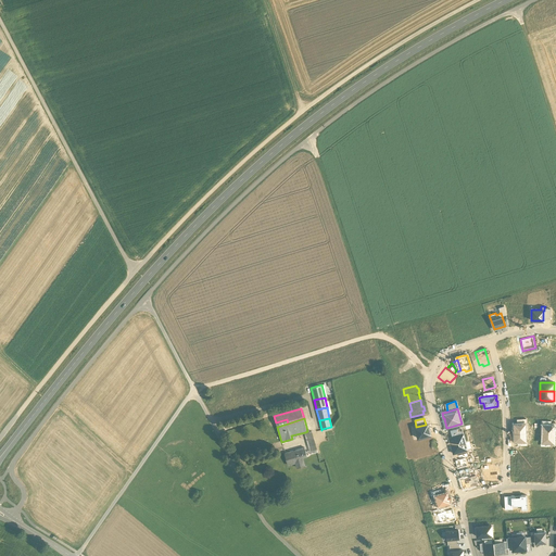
[(415,428),(417,439),(431,434),(430,429),(429,430),(427,424),(426,425),(416,427),(415,428)]
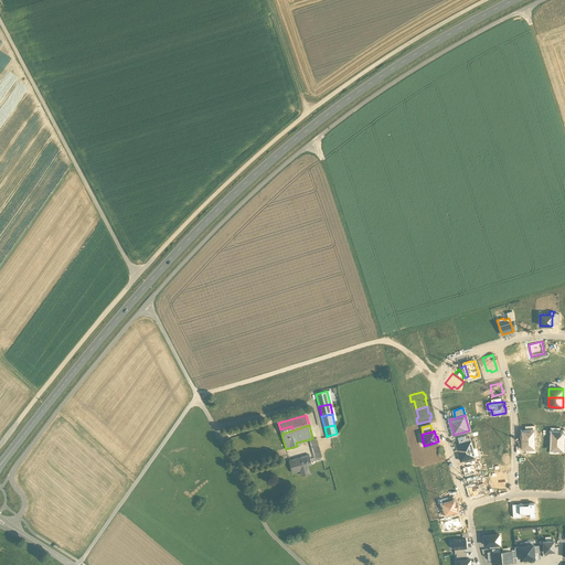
[(522,430),(522,439),(534,439),(533,430),(525,430),(522,430)]
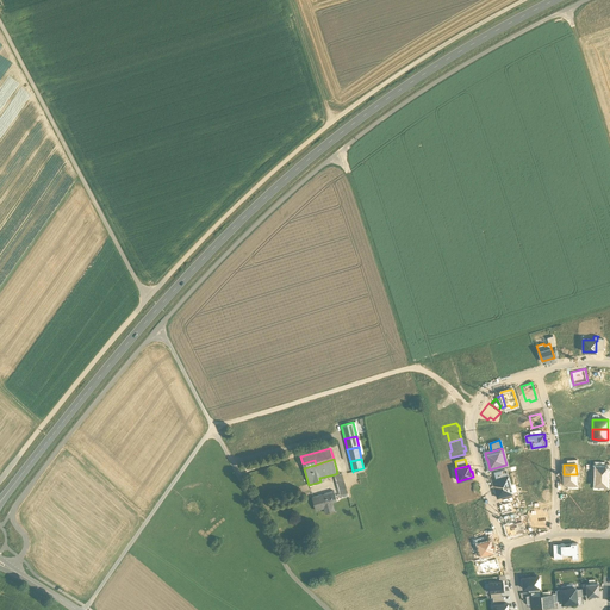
[(504,470),(493,472),(496,480),(508,477),(506,472),(505,473),(504,470)]
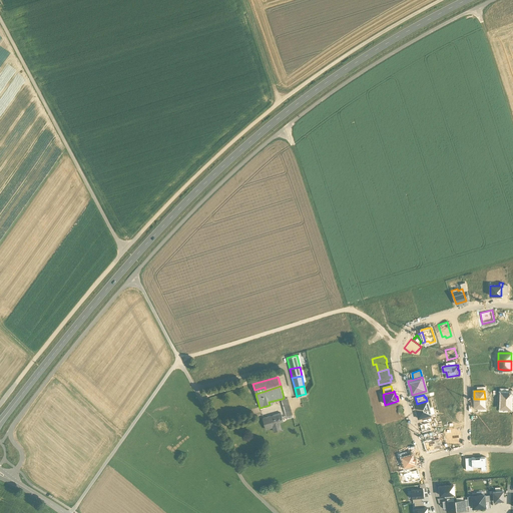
[(286,399),(286,397),(284,398),(282,399),(285,408),(291,407),(288,398),(286,399)]
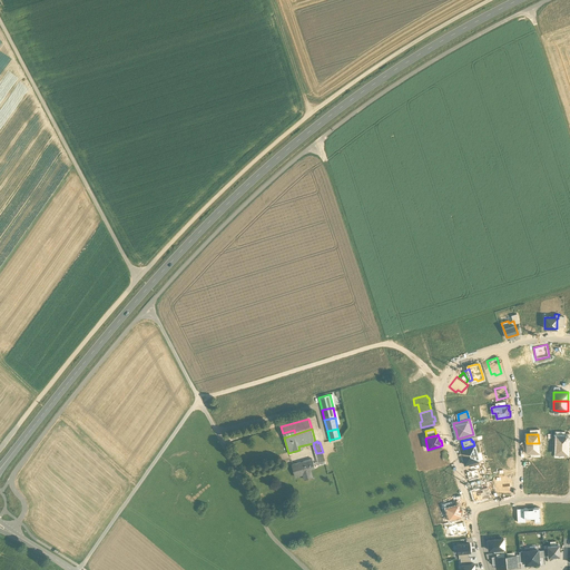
[(539,452),(539,443),(527,443),(527,452),(530,452),(539,452)]
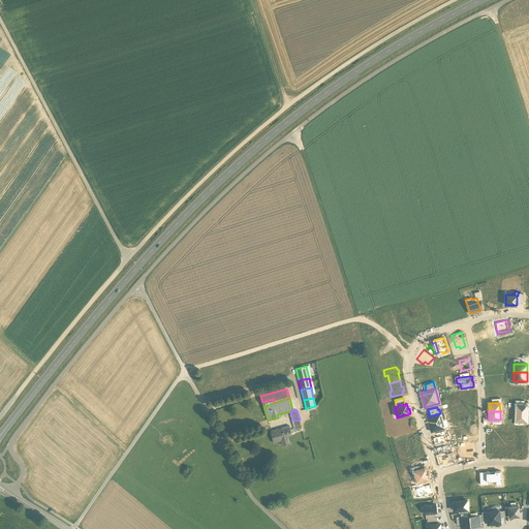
[(527,422),(527,412),(516,412),(516,421),(523,422),(527,422)]
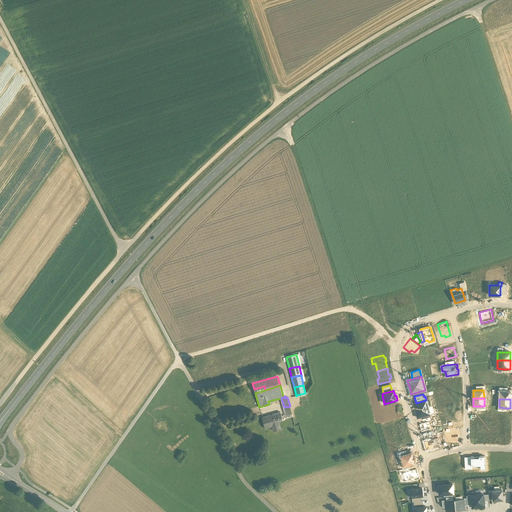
[(428,408),(426,400),(416,403),(415,403),(417,412),(416,412),(417,418),(434,413),(432,407),(428,408)]
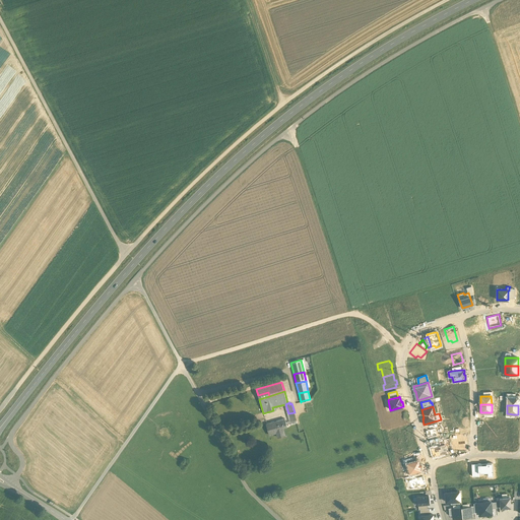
[(285,418),(267,424),(270,435),(276,433),(277,433),(276,430),(281,428),(287,427),(285,418)]
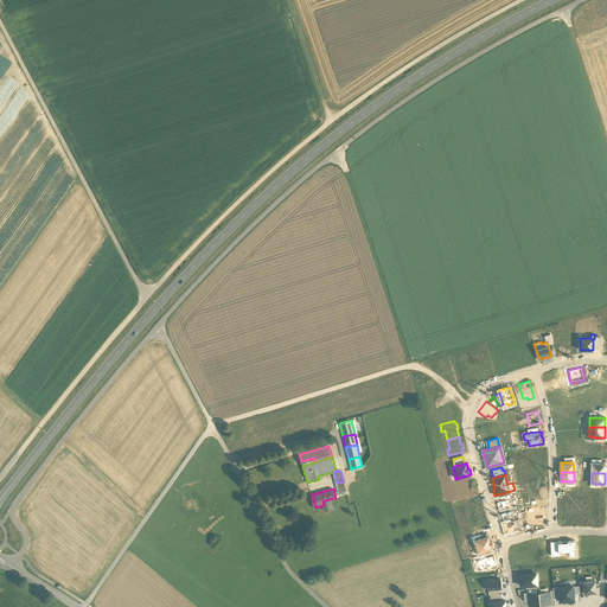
[(510,509),(508,500),(502,502),(497,503),(499,512),(510,509)]
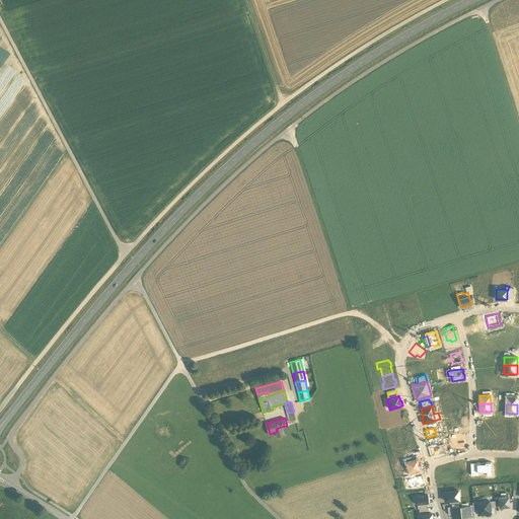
[(461,438),(454,438),(454,445),(455,445),(455,449),(466,449),(466,438),(461,438)]
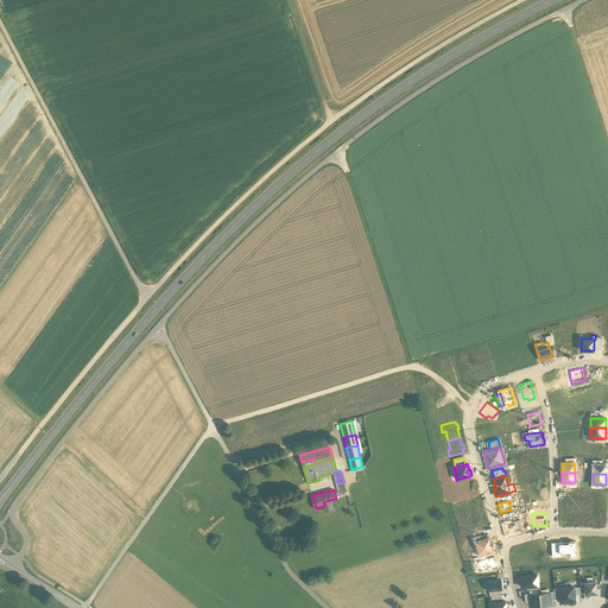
[(523,531),(520,519),(512,521),(504,524),(506,536),(523,531)]
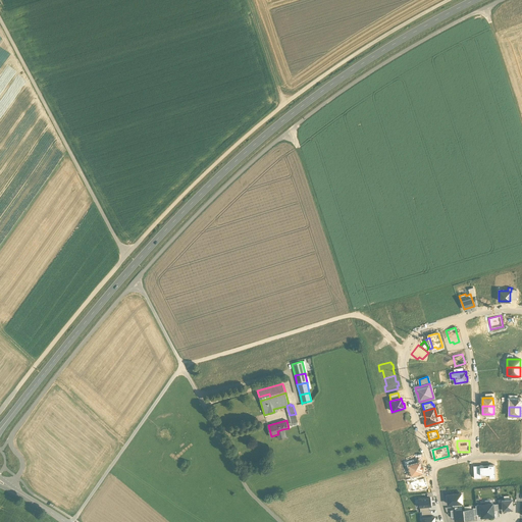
[(409,466),(411,475),(422,472),(421,469),(422,468),(421,465),(420,465),(419,462),(415,464),(409,465),(409,466)]
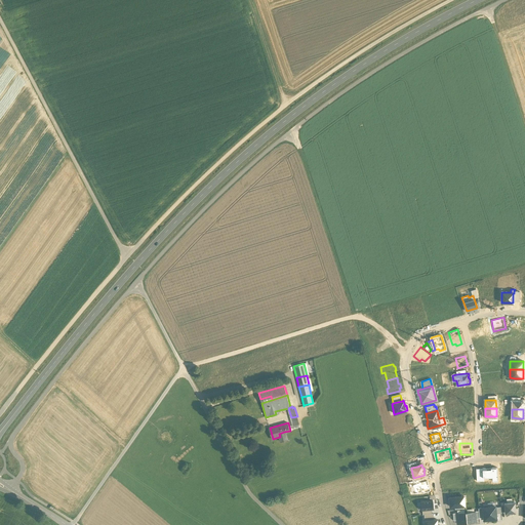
[(507,477),(514,477),(515,467),(507,467),(507,470),(506,477),(507,477)]
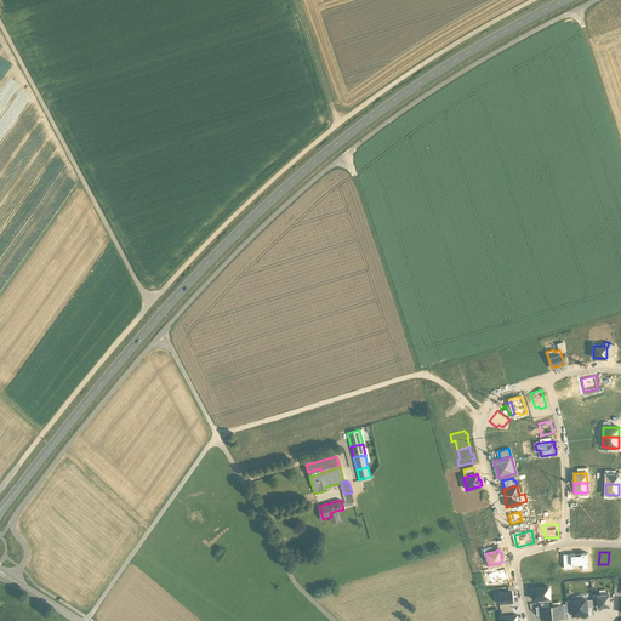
[(619,552),(609,552),(608,564),(617,565),(619,556),(619,552)]
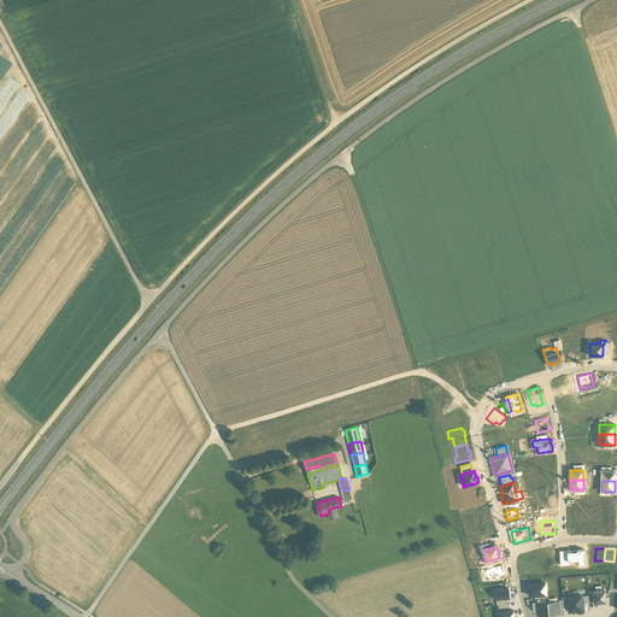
[(560,565),(568,564),(568,560),(577,560),(577,566),(585,565),(583,550),(559,551),(560,565)]
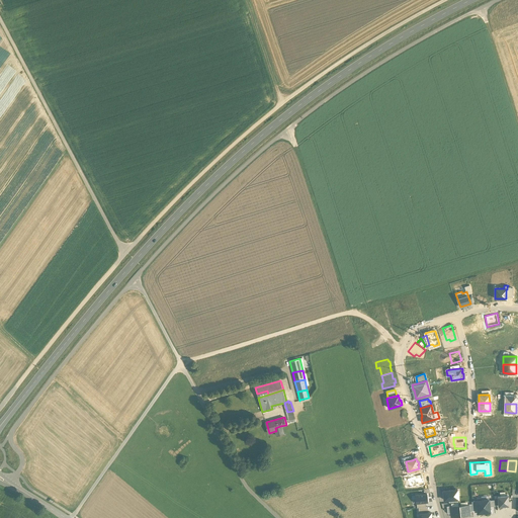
[(417,487),(424,485),(422,477),(414,479),(408,481),(410,488),(417,486),(417,487)]
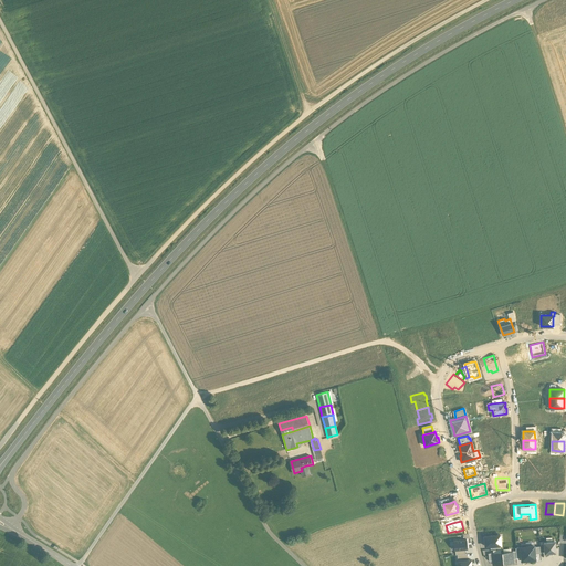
[(500,541),(500,535),(484,536),(485,546),(490,546),(500,545),(500,541)]
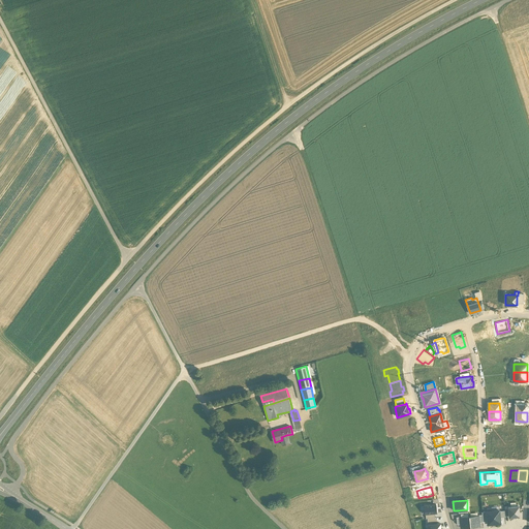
[(424,505),(425,515),(426,515),(435,514),(437,514),(436,504),(424,505)]
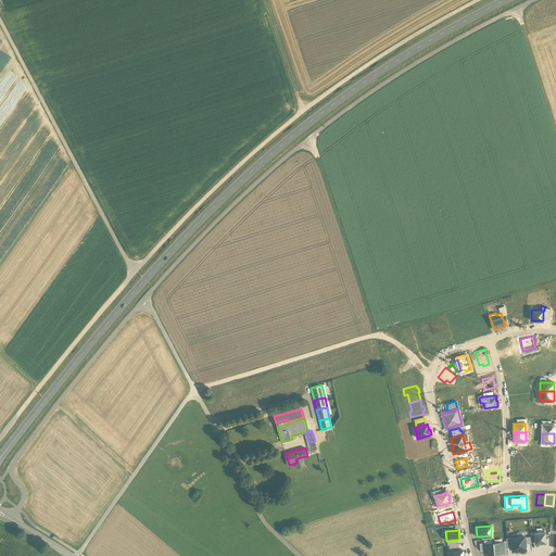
[(545,532),(534,533),(534,535),(535,542),(535,543),(545,542),(545,532)]
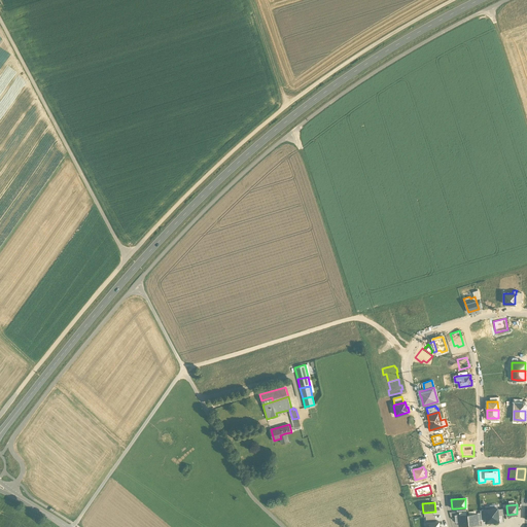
[(486,522),(498,520),(497,515),(497,510),(497,508),(490,508),(489,506),(484,506),(485,510),(486,519),(486,522)]
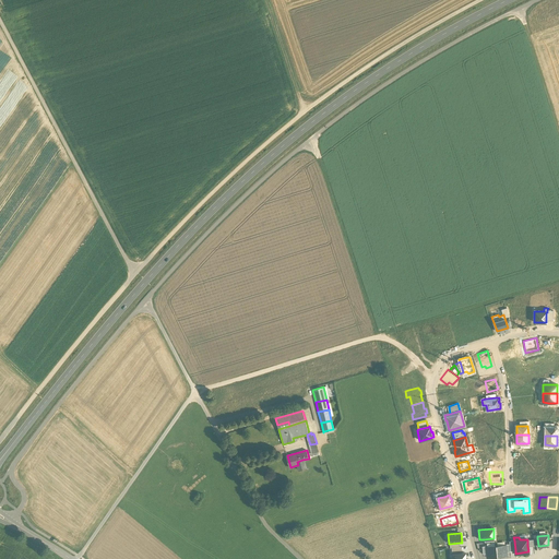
[(506,545),(496,546),(497,557),(507,556),(507,552),(506,545)]
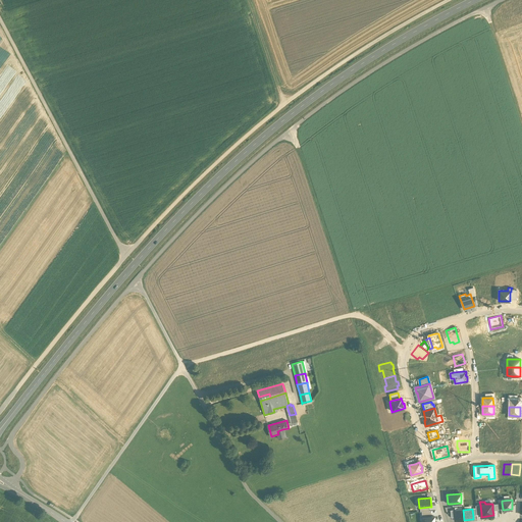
[(463,510),(454,511),(454,518),(455,521),(464,520),(463,510)]
